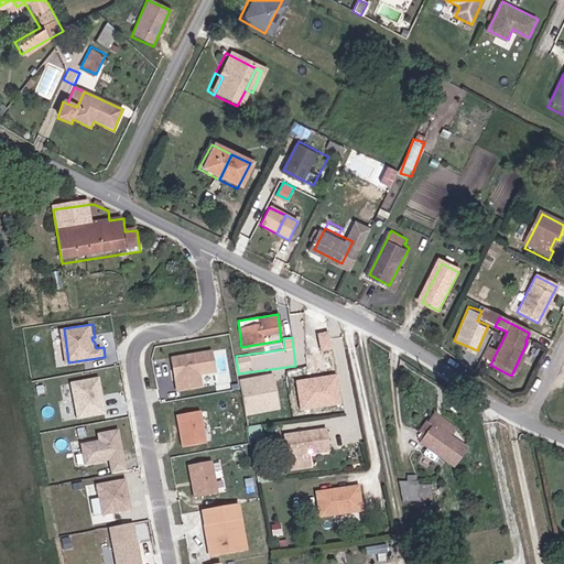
[(175,358),(180,386),(182,388),(183,391),(205,389),(203,376),(219,373),(216,353),(175,358)]
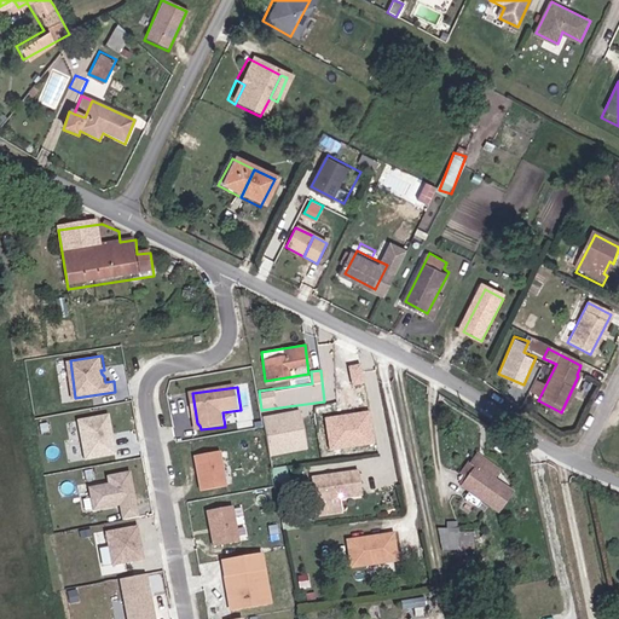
[(299,410),(264,416),(271,455),(306,449),(299,410)]
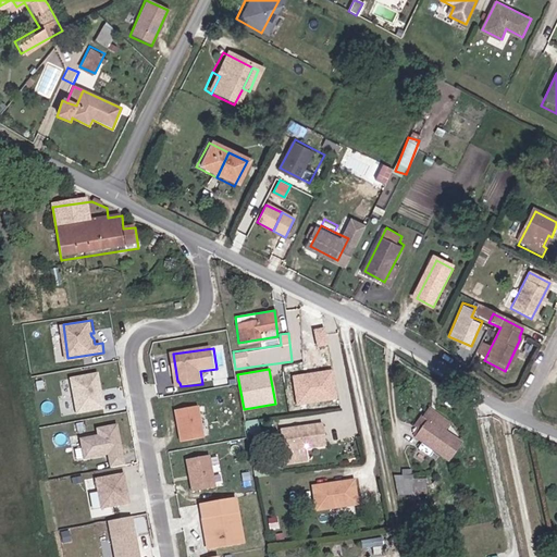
[(332,369),(293,375),(296,404),(336,398),(332,369)]
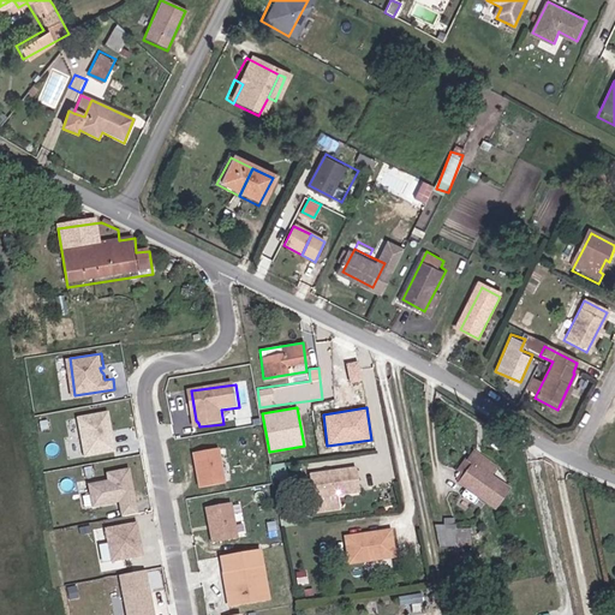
[(87,455),(117,451),(109,411),(79,416),(87,455)]
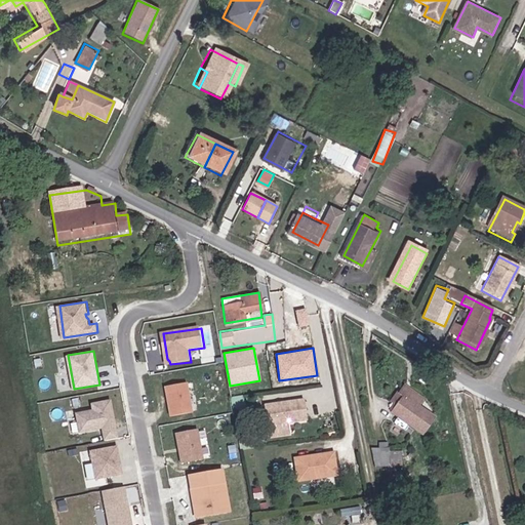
[(189,384),(166,388),(171,417),(194,414),(189,384)]
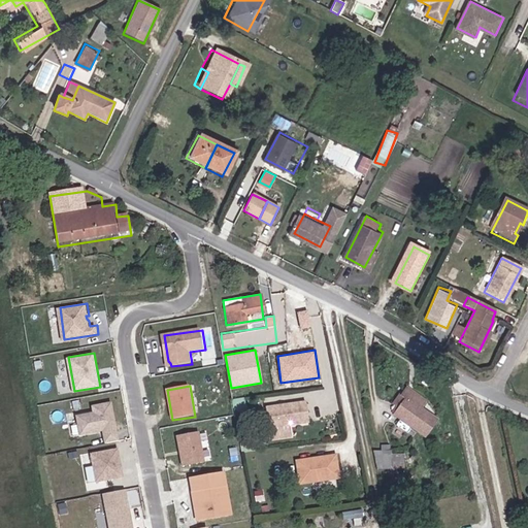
[(415,422),(426,429),(437,413),(408,392),(397,408),(415,422)]
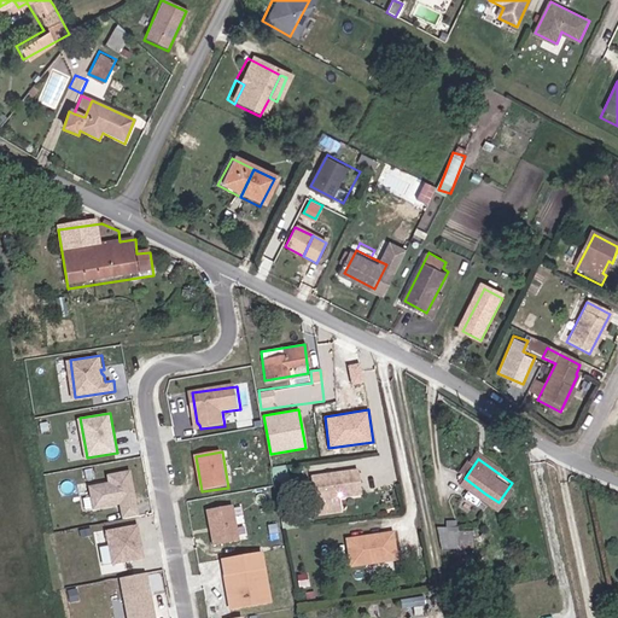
[(360,467),(350,470),(354,494),(365,493),(360,467)]
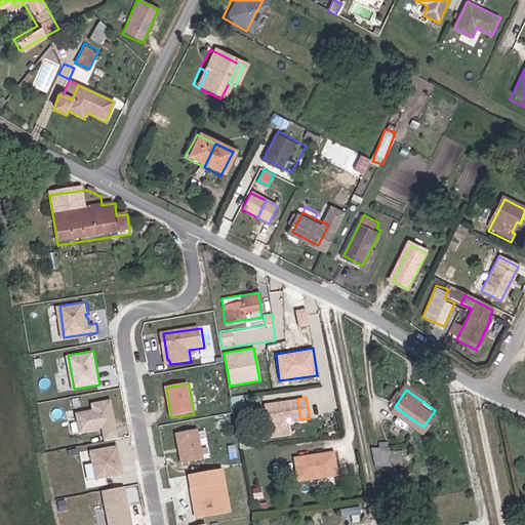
[(300,419),(297,399),(265,405),(268,425),(300,419)]
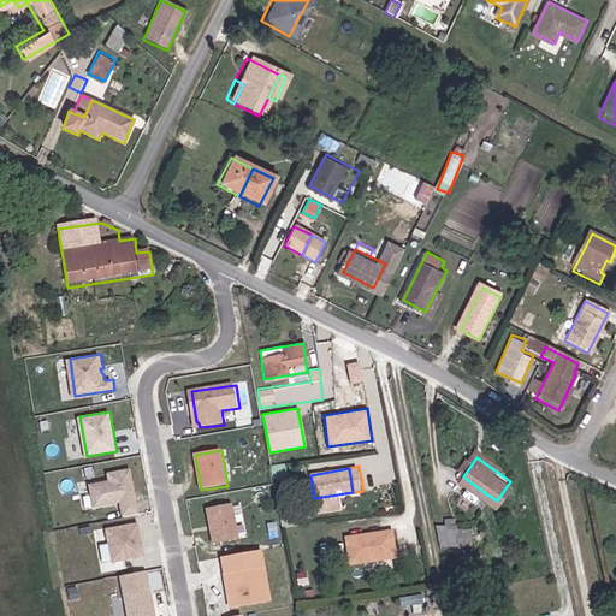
[(93,507),(114,503),(114,501),(119,499),(119,502),(120,507),(136,504),(130,469),(108,473),(110,481),(89,484),(93,507)]
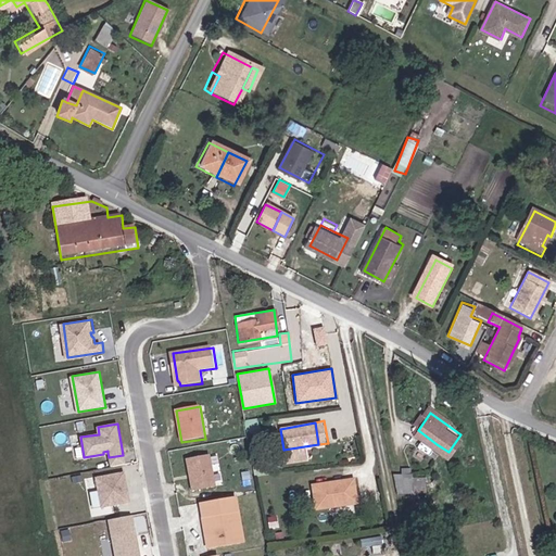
[(454,456),(449,452),(437,444),(432,452),(450,464),(454,456)]
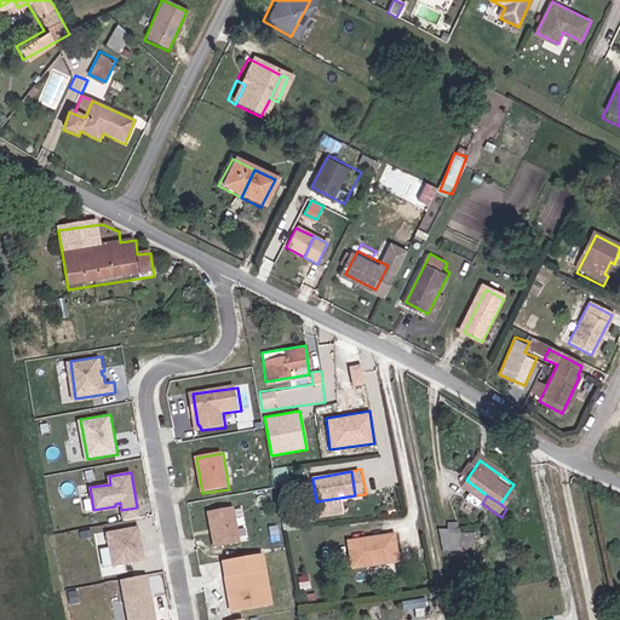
[(139,518),(137,507),(121,510),(124,521),(139,518)]
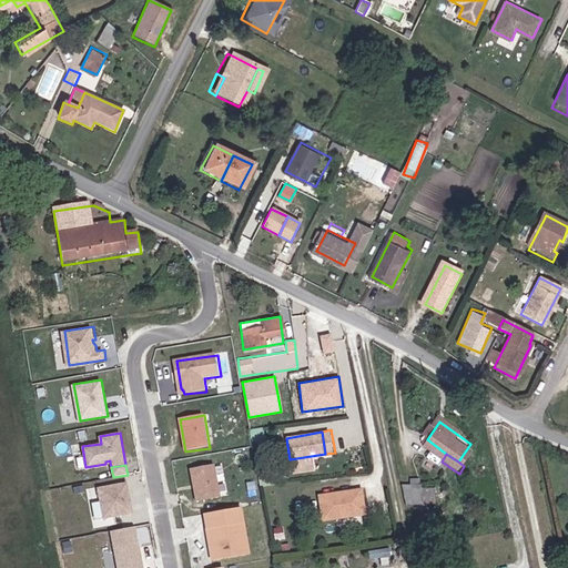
[(214,467),(191,470),(196,504),(221,499),(214,467)]
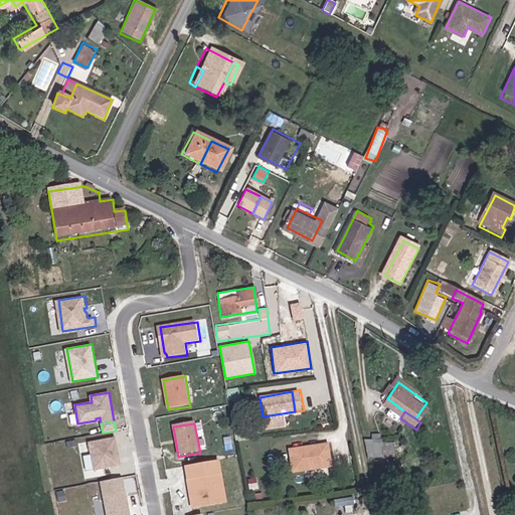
[(386,434),(374,436),(375,442),(376,447),(388,445),(386,434)]
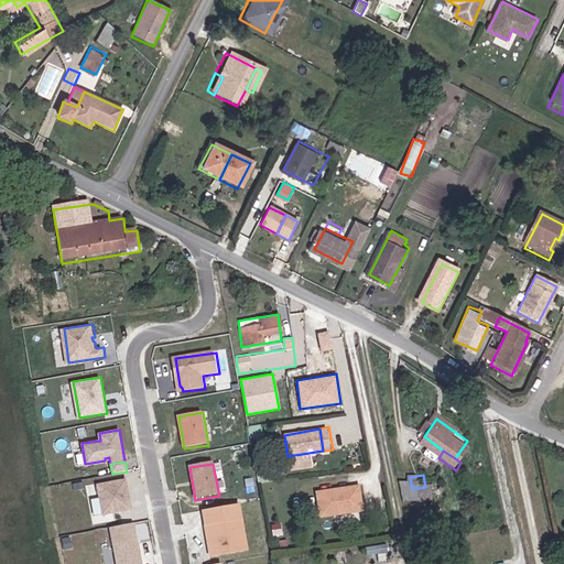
[(130,510),(126,480),(97,485),(101,516),(130,510)]
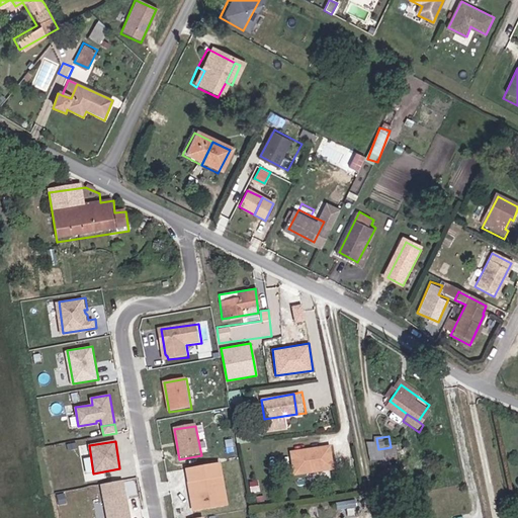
[(394,459),(391,447),(378,449),(377,444),(366,446),(367,452),(370,464),(394,459)]
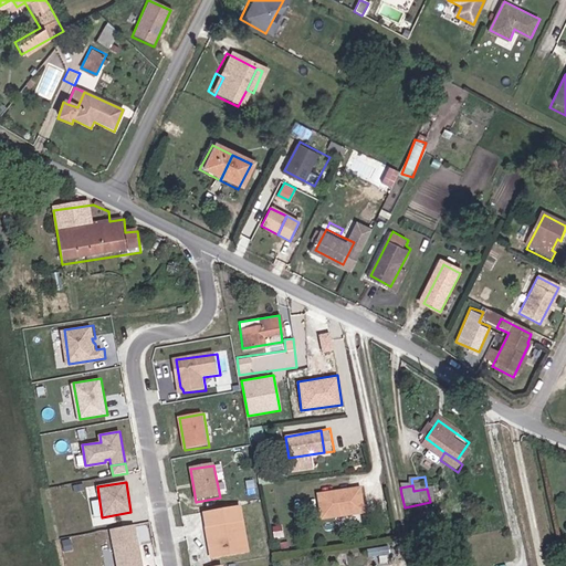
[(331,500),(360,495),(360,488),(329,492),(331,500)]
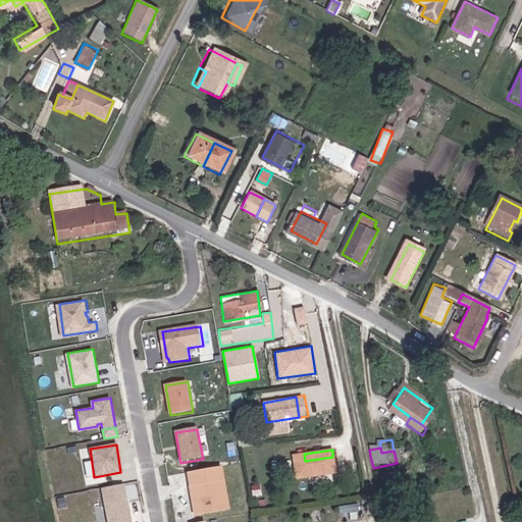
[(294,456),(295,463),(305,461),(304,454),(294,456)]
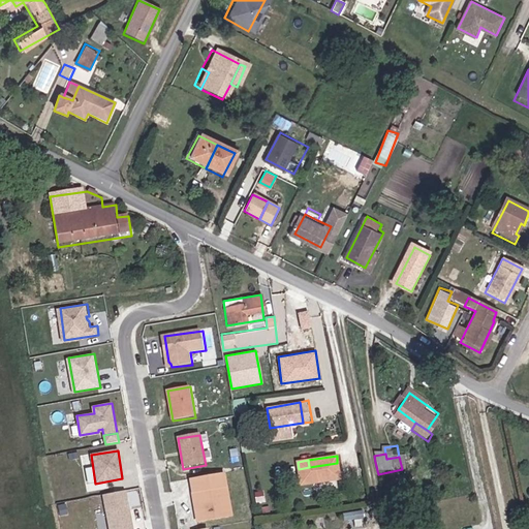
[(340,477),(337,463),(309,467),(299,469),(301,483),(340,477)]
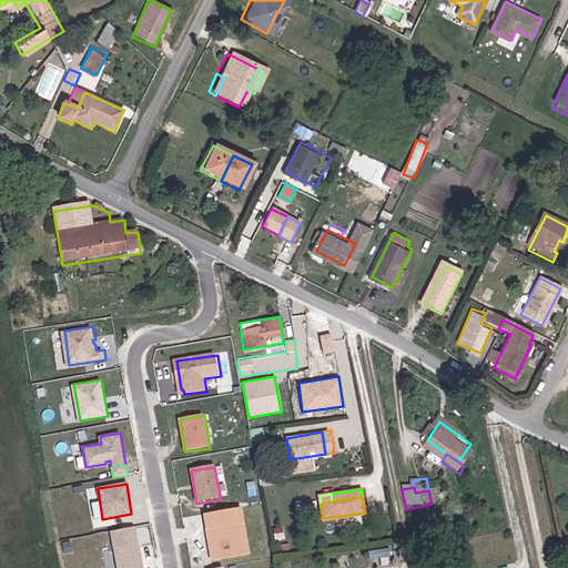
[(204,516),(205,530),(243,525),(241,510),(204,516)]
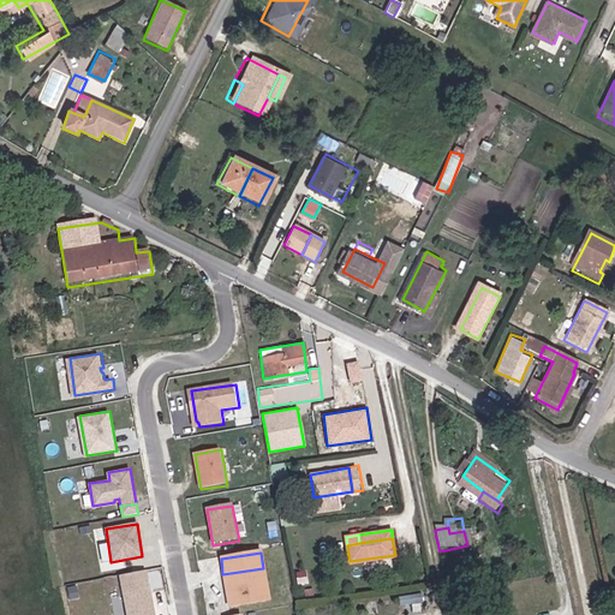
[(263,568),(222,574),(228,609),(268,603),(263,568)]
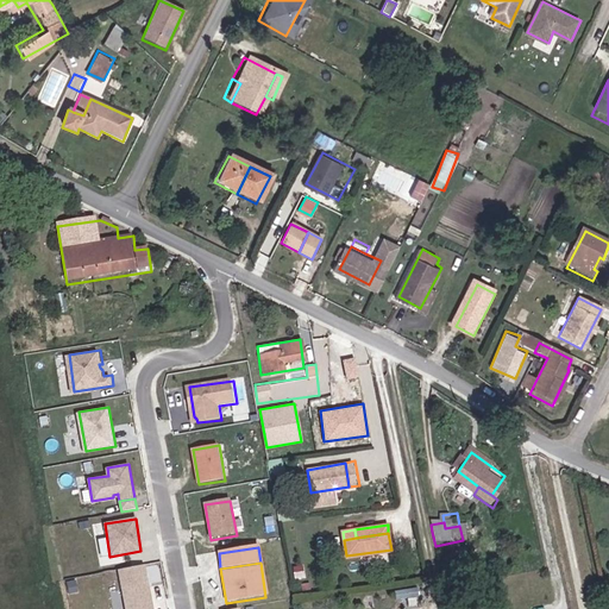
[(129,608),(155,608),(149,565),(123,570),(129,608)]
